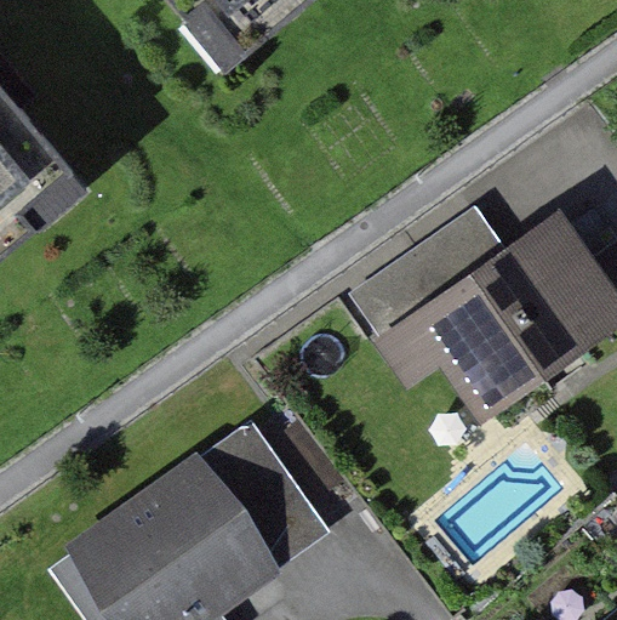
[(298,0),(194,0),(236,51),(298,0)]
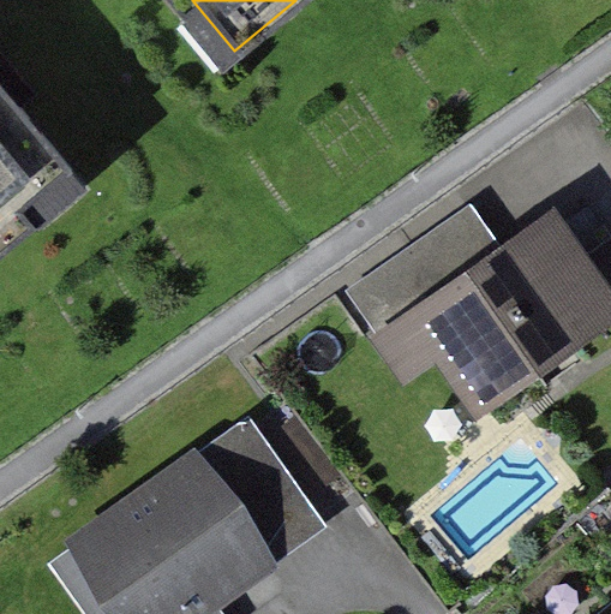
[(0,256),(77,195),(0,101),(0,256)]
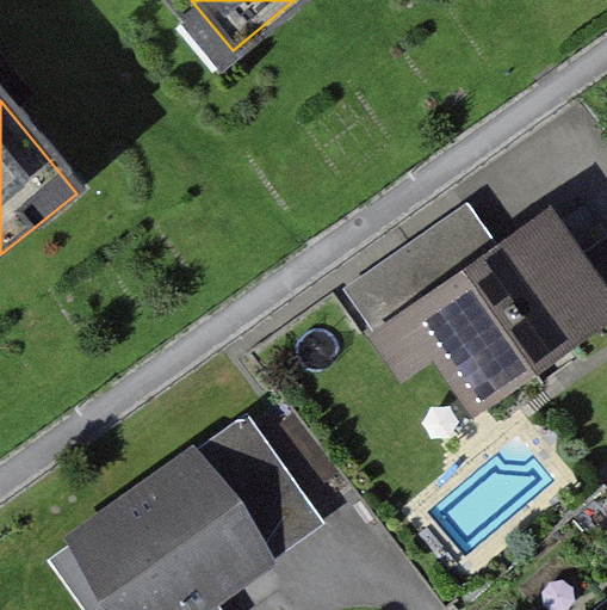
[(402,310),(493,250),(476,227),(460,204),(341,290),(372,334),(402,310)]
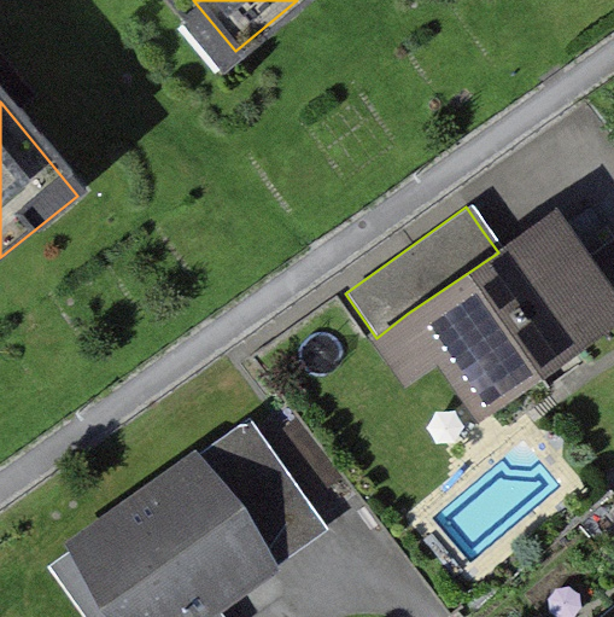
[(475,415),(613,320),(613,290),(560,210),(498,252),(407,314),(475,415)]
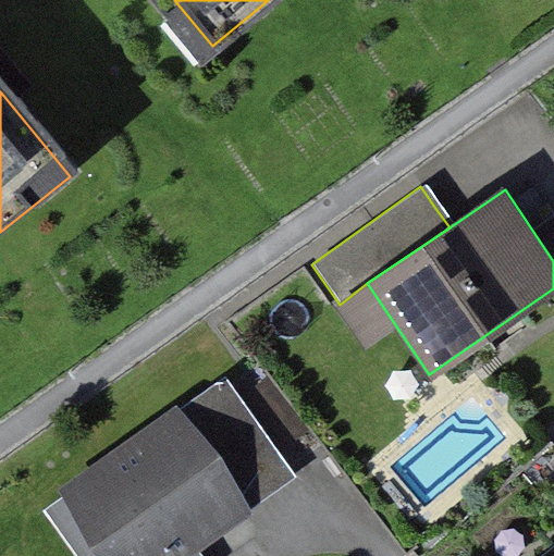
[(195,555),(302,483),(228,378),(60,494),(102,555),(195,555)]
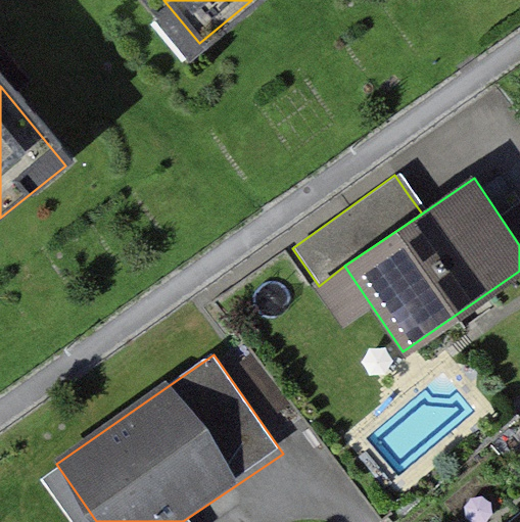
[(519,521),(519,509),(504,521),(519,521)]
